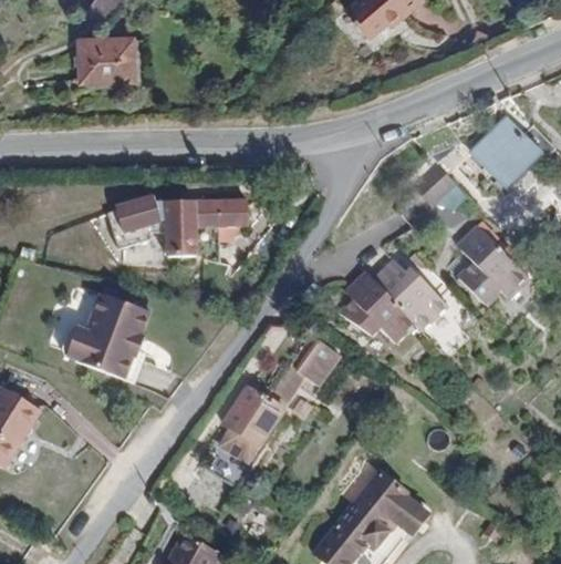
[(107,20),(117,0),(91,0),(86,9),(107,20)]
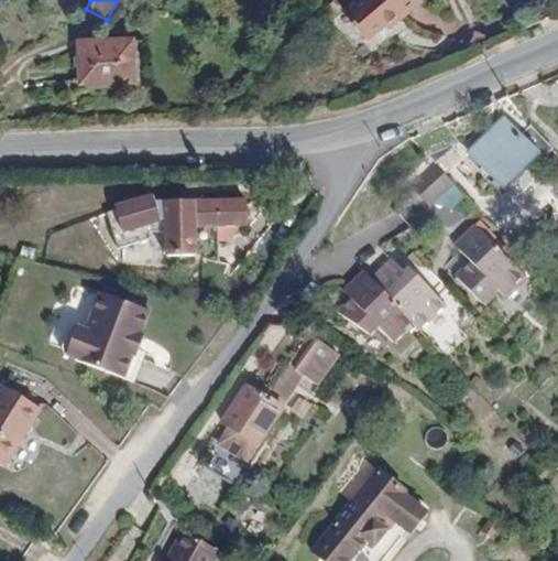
[(365,40),(384,24),(394,17),(398,23),(423,4),(419,0),(346,0),(338,7),(365,40)]
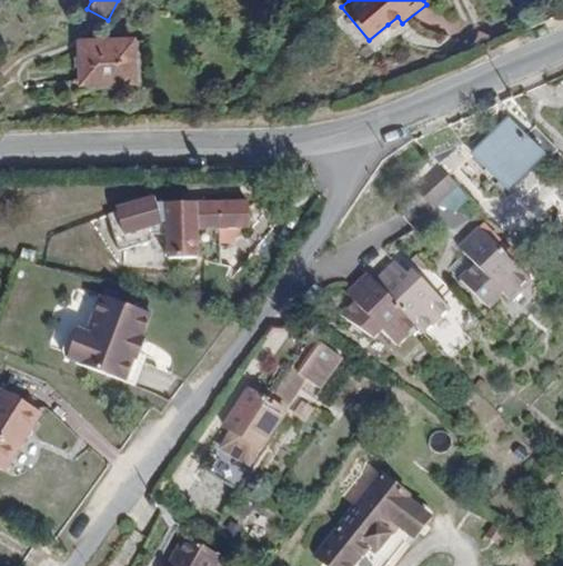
[(393,31),(402,23),(398,17),(388,25),(393,31)]
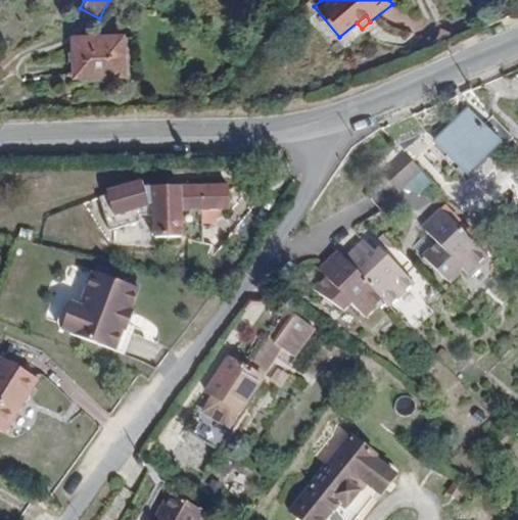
[(123,73),(121,30),(66,32),(68,75),(123,73)]
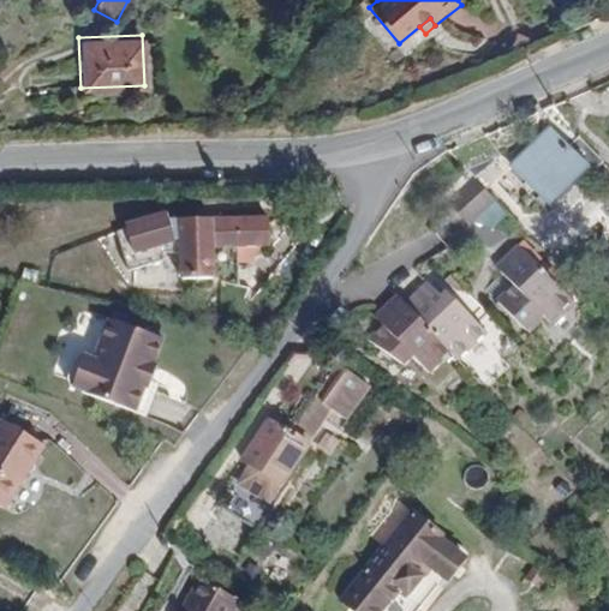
[(605,181),(565,139),(521,181),(556,215),(568,203),(577,211),(605,181)]
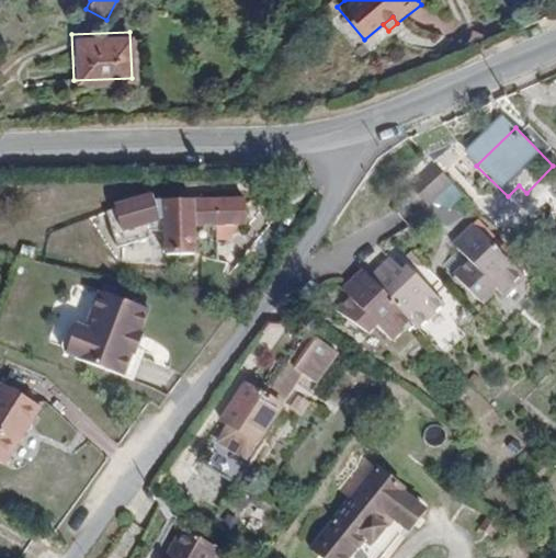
[(428,198),(429,197),(449,178),(432,160),(410,181),(428,198)]
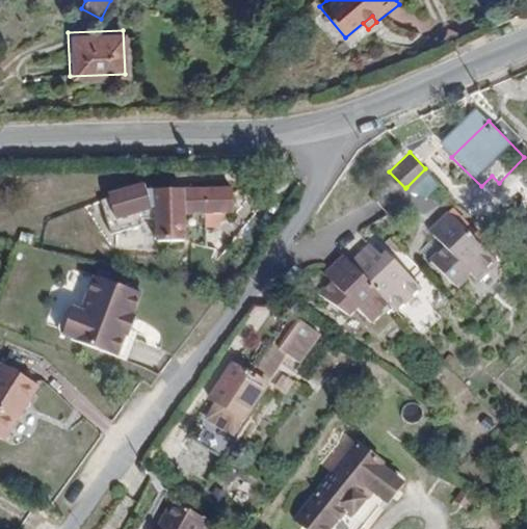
[(425,168),(406,187),(427,190),(437,180),(425,168)]
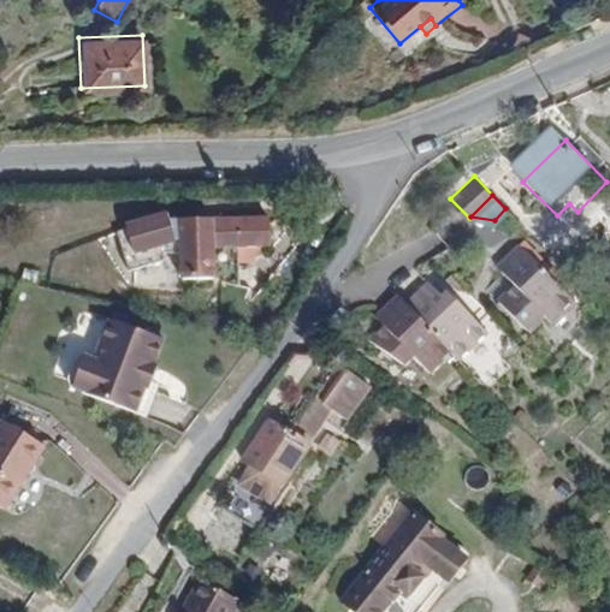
[(266,215),(163,217),(112,232),(125,269),(159,260),(159,251),(177,250),(178,278),(212,277),(211,247),(266,245),(266,215)]
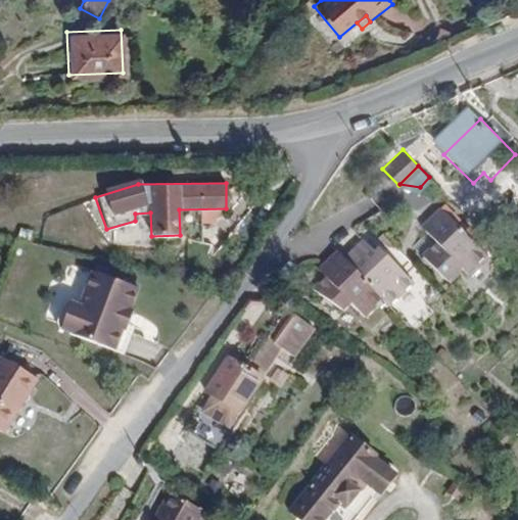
[(439,207),(421,226),(425,230),(412,244),(443,277),(458,264),(465,271),(482,252),(439,207)]
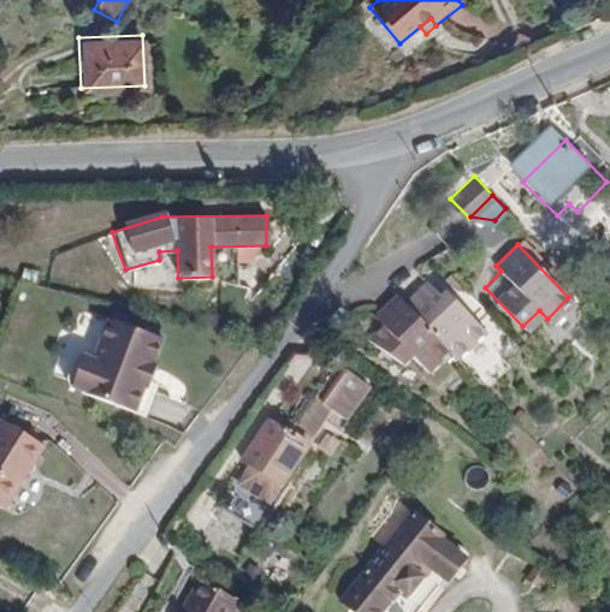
[(439,295),(426,280),(419,287),(432,301),(439,295)]
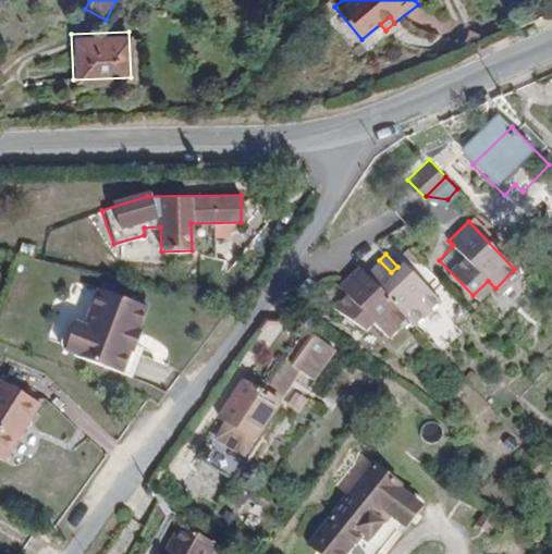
[(404,261),(397,267),(391,272),(379,260),(365,273),(406,316),(413,323),(438,299),(404,261)]
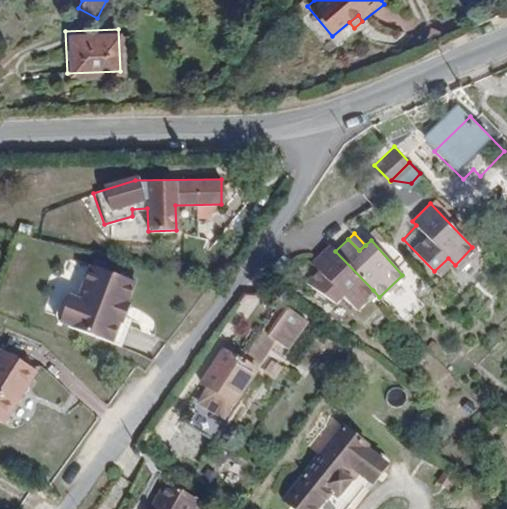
[(328,244),(316,256),(324,264),(317,270),(304,282),(327,296),(336,286),(341,292),(356,307),(373,290),(335,251),(328,244)]
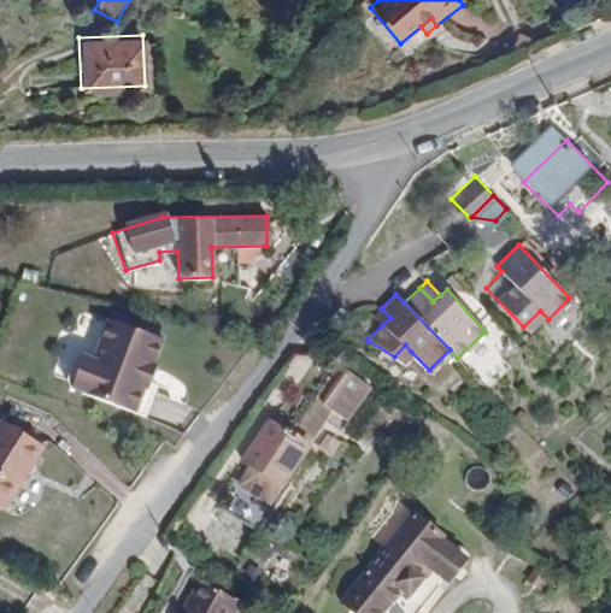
[(382,325),(391,318),(381,308),(372,317),(382,325)]
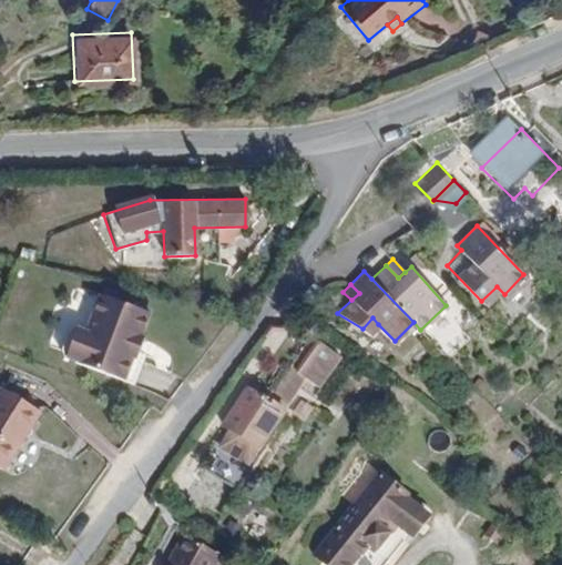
[(133,354),(138,356),(145,335),(142,334),(150,310),(100,292),(88,329),(77,325),(70,328),(64,347),(65,354),(77,357),(75,361),(125,379),(133,354)]
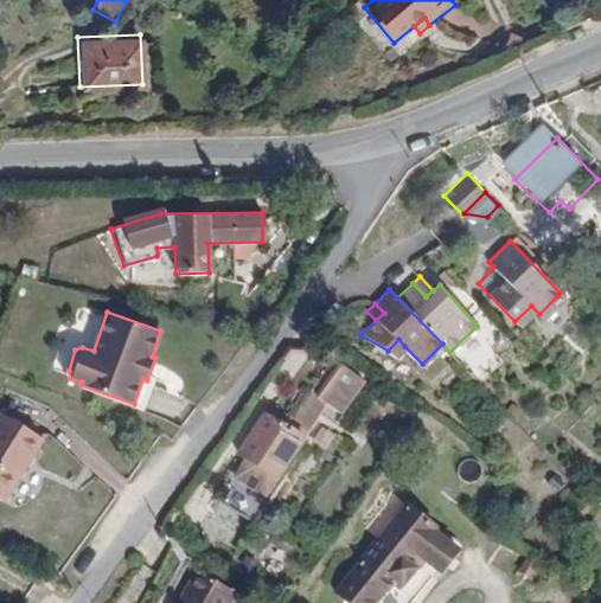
[(388,351),(395,355),(404,346),(398,339),(388,351)]
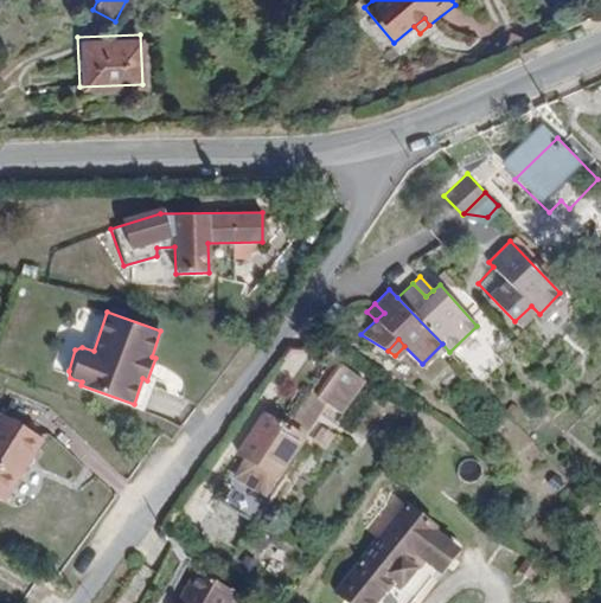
[(360,374),(336,358),(318,387),(308,382),(287,415),(268,402),(217,479),(263,510),(292,460),(285,455),(323,398),(338,408),(360,374)]
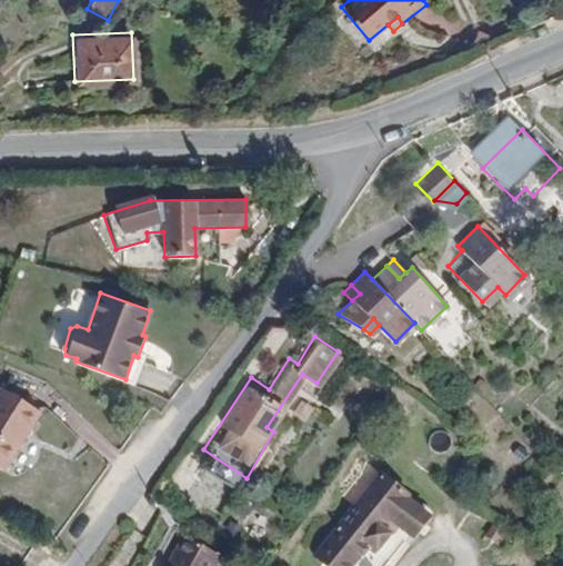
[(126,379),(126,380),(134,383),(143,358),(138,357),(133,355),(126,379)]
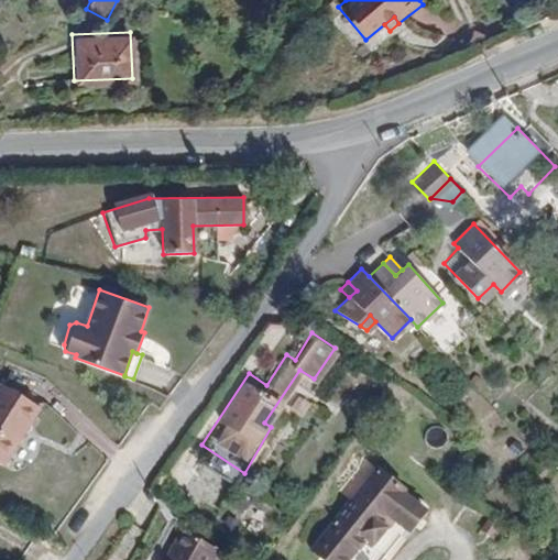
[(37,407),(0,383),(0,463),(1,464),(37,407)]
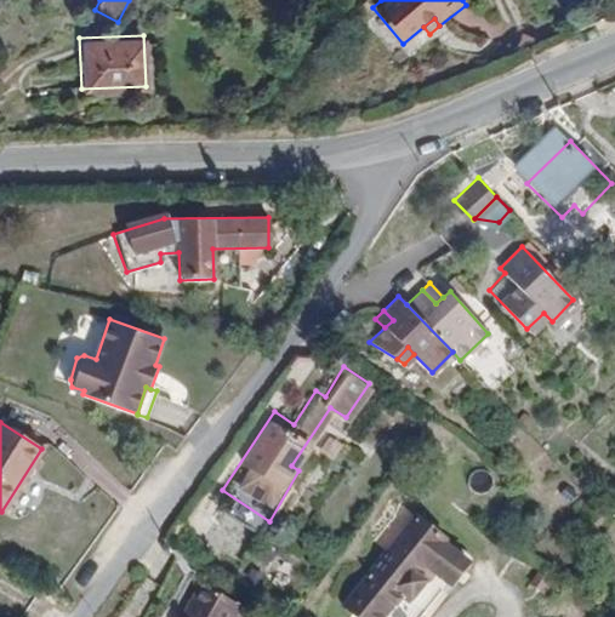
[(438,538),(439,537),(413,513),(337,598),(359,616),(373,616),(397,589),(405,596),(430,569),(442,581),(461,559),(438,538)]
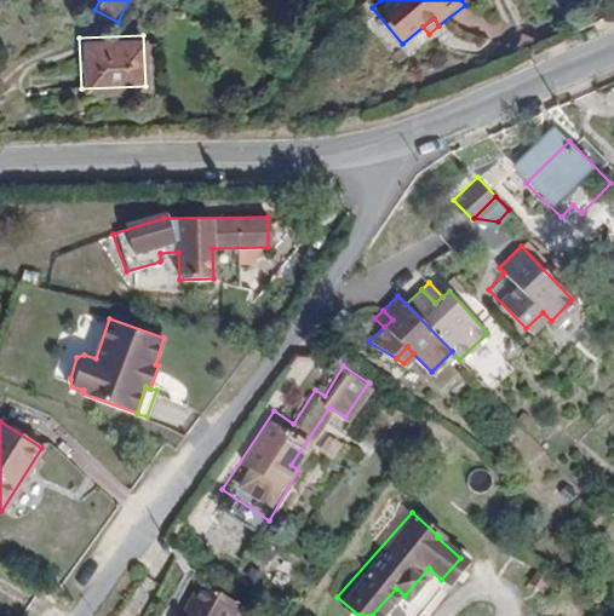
[(409,615),(441,580),(429,568),(405,596),(396,588),(372,615),(409,615)]
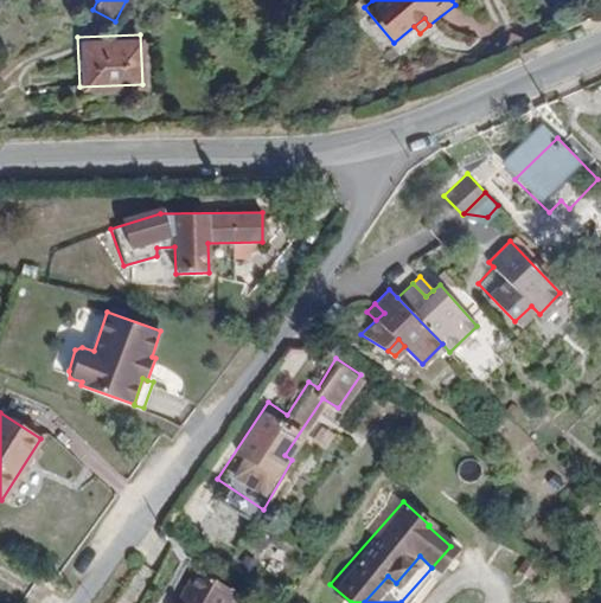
[(225,602),(231,594),(194,572),(174,602),(225,602)]
